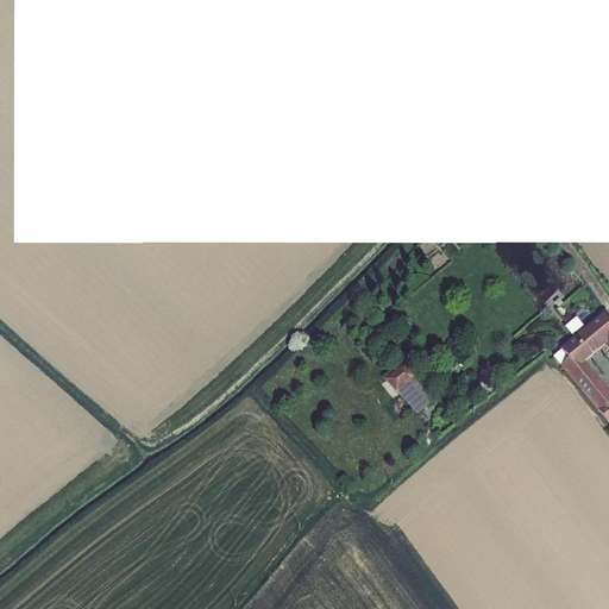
[(437,268),(447,258),(427,237),(418,248),(437,268)]
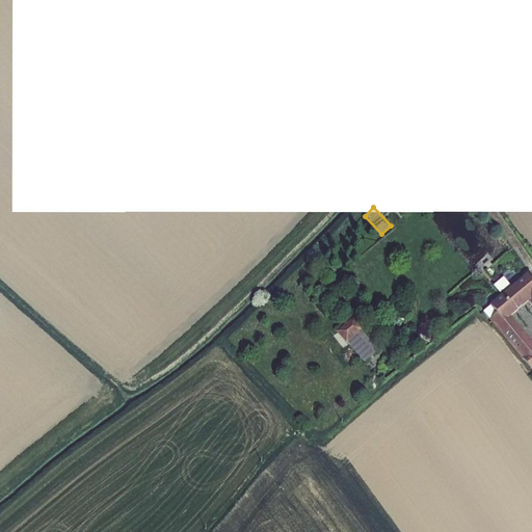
[(531,277),(528,272),(499,297),(511,313),(531,293),(531,277)]
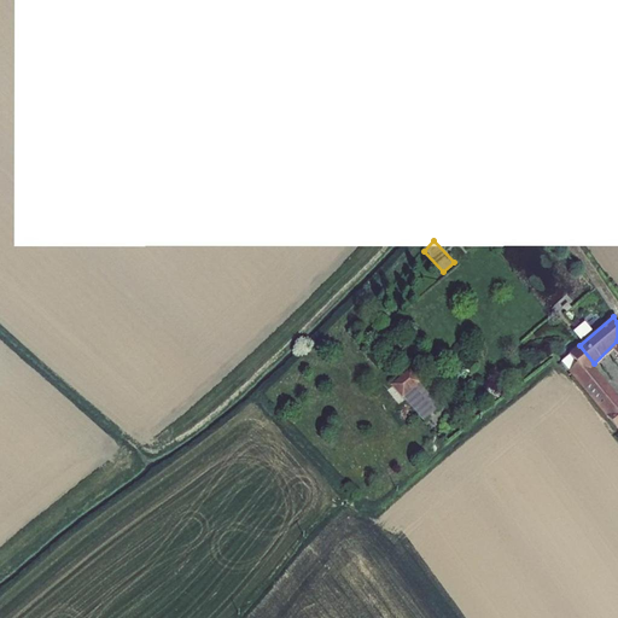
[(578,338),(590,331),(586,325),(575,332),(578,338)]
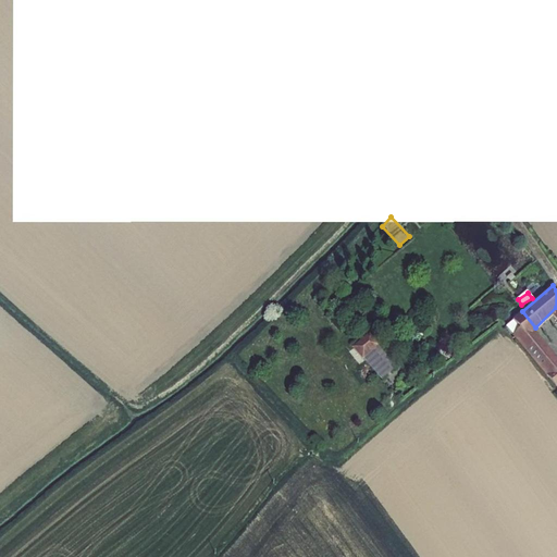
[(512,320),(519,329),(556,381),(556,357),(535,331),(554,316),(556,319),(556,307),(535,327),(522,311),(512,320)]
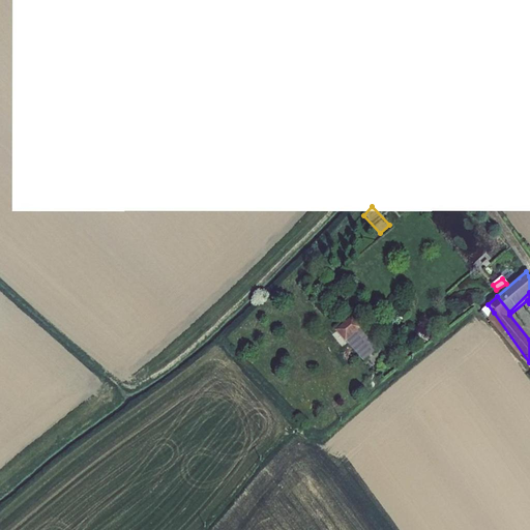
[(482,308),(480,310),(529,369),(529,367),(529,362),(494,313),(490,317),(482,308)]
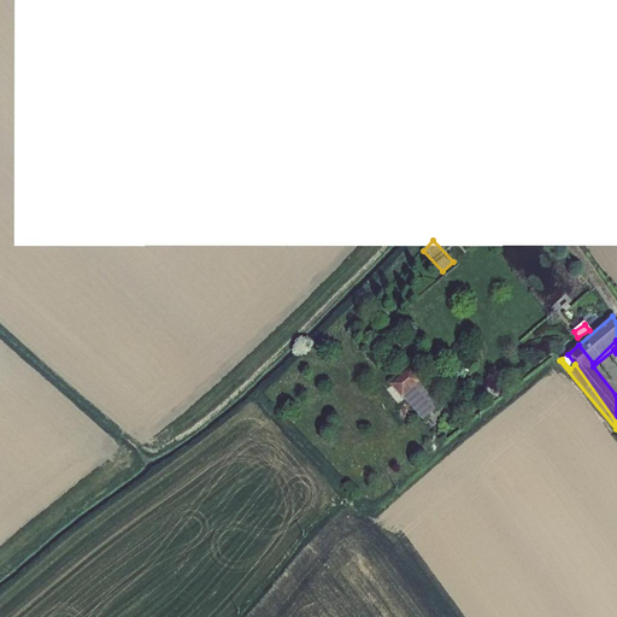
[(403,397),(423,419),(439,406),(418,383),(421,382),(409,368),(389,385),(401,398),(403,397)]
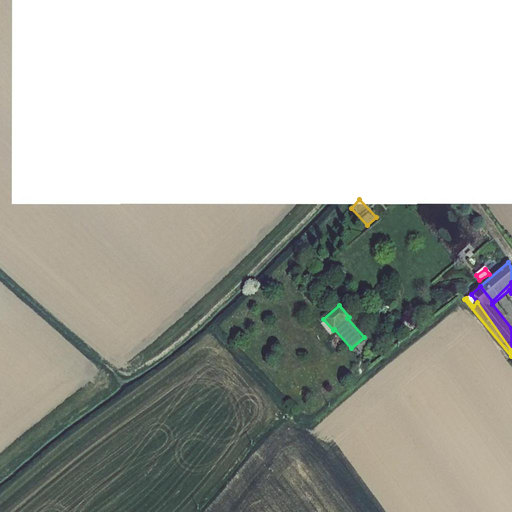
[(400,325),(408,333),(415,325),(407,317),(400,325)]
